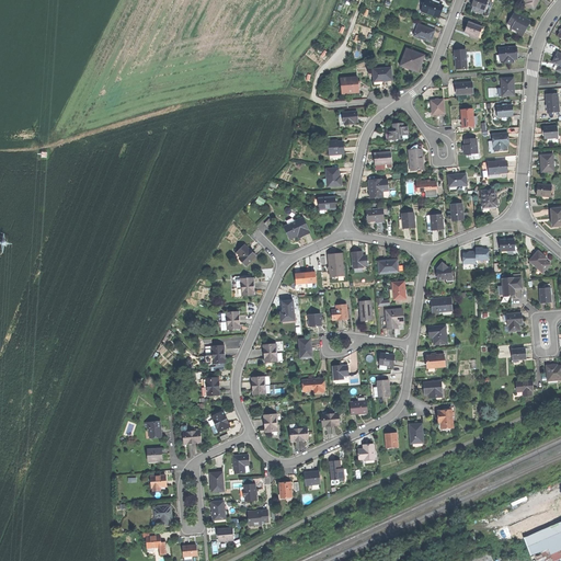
[(428,13),(438,16),(441,11),(443,4),(428,0),(424,0),(423,4),(425,6),(424,10),(428,11),(428,13)]
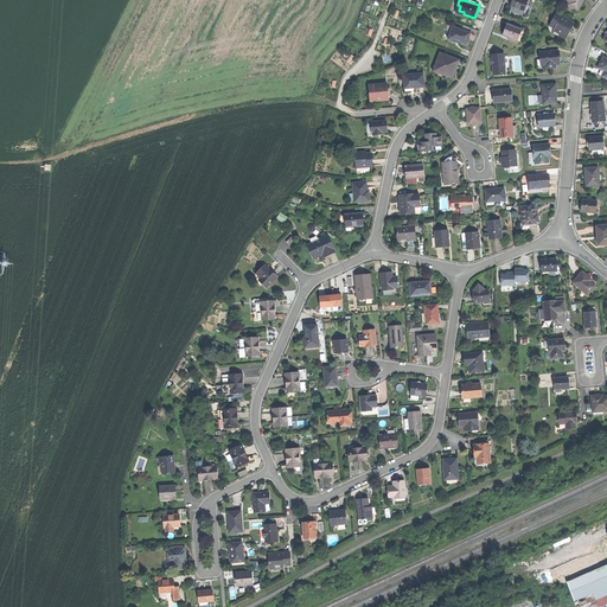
[(523,11),(525,12),(529,0),(512,0),(513,1),(511,6),(513,7),(523,11)]
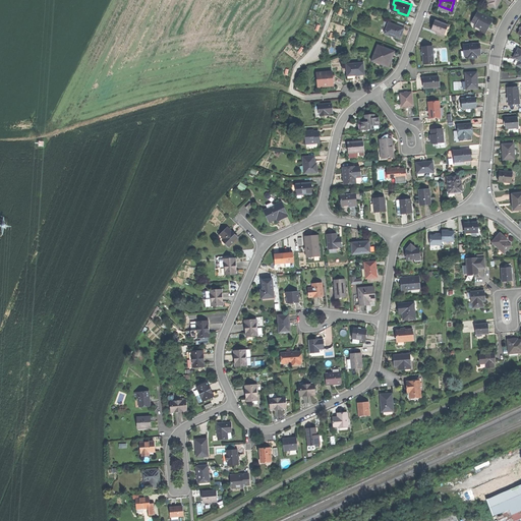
[(490,5),(497,8),(500,1),(501,0),(488,0),(489,0),(493,2),(490,5)]
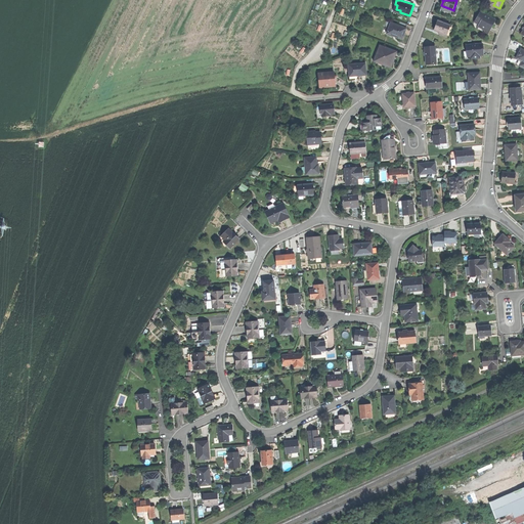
[(485,33),(489,35),(492,28),(495,20),(487,16),(487,15),(481,11),(476,22),(480,25),(483,26),(482,28),(486,30),(485,33)]
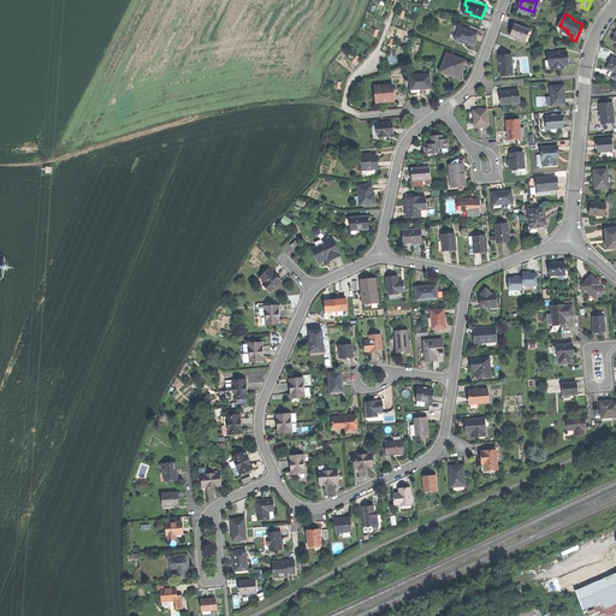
[(513,30),(511,36),(517,39),(520,39),(520,42),(525,43),(526,41),(527,41),(531,30),(515,24),(513,30)]
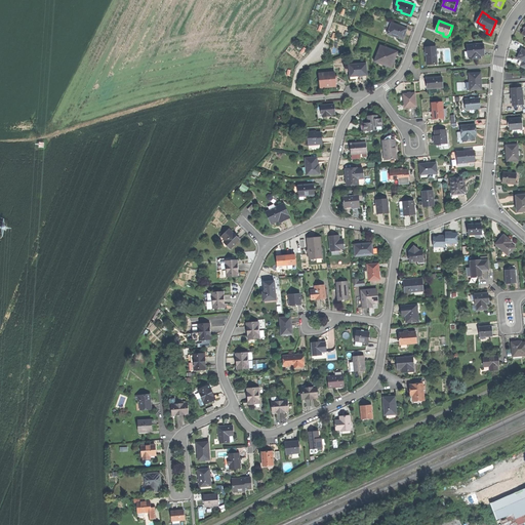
[(389,34),(404,39),(405,34),(407,28),(400,26),(393,23),(389,34)]
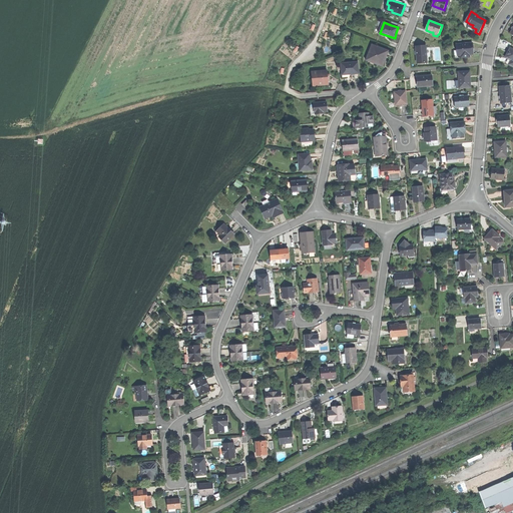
[(457,44),(458,50),(460,50),(460,55),(462,55),(465,55),(465,57),(471,57),(471,54),(474,54),(474,49),(473,43),(457,44)]
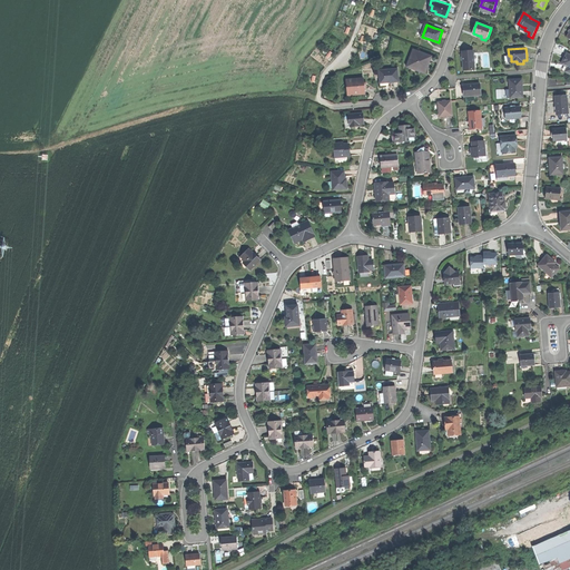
[(430,62),(432,57),(414,50),(412,56),(413,57),(410,66),(420,69),(420,71),(425,74),(428,66),(426,65),(428,61),(430,62)]
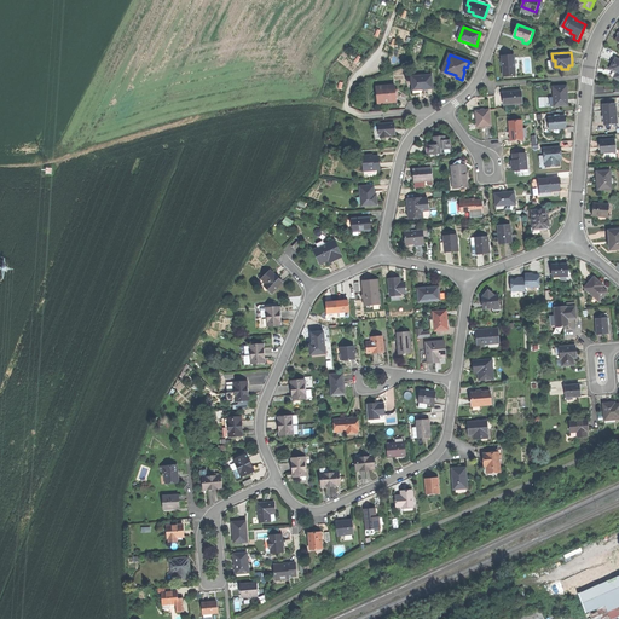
[(504,76),(518,75),(515,56),(502,57),(503,67),(504,76)]
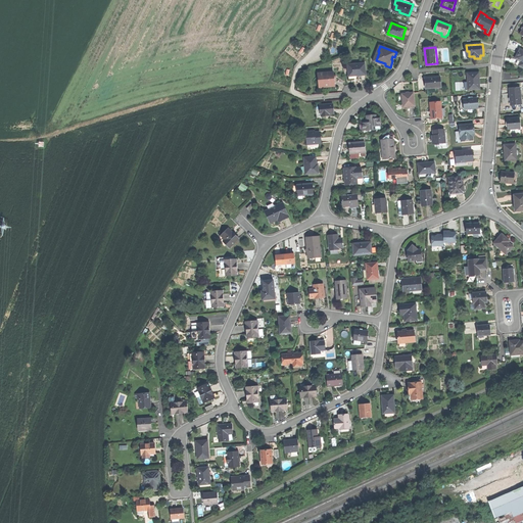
[(362,76),(367,75),(366,63),(348,65),(349,76),(359,75),(359,76),(362,76)]
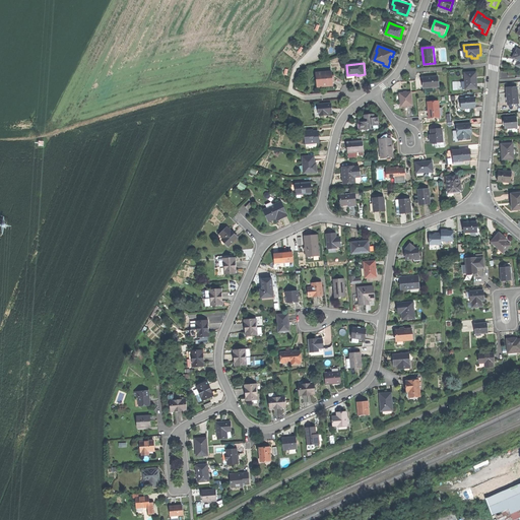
[(322,86),(333,85),(333,79),(332,72),(317,73),(318,82),(322,82),(322,86)]
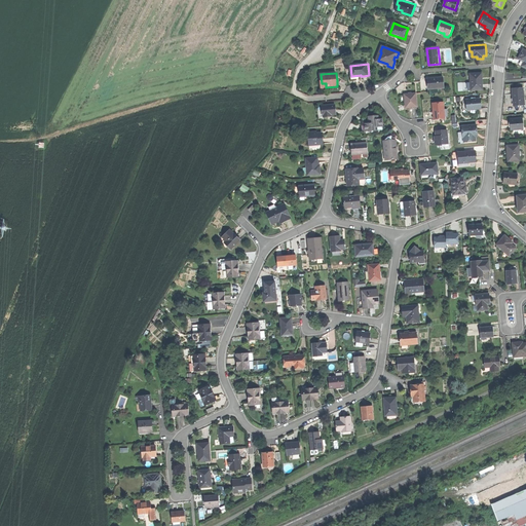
[(473,90),(483,89),(483,83),(482,83),(482,80),(482,73),(472,73),(473,82),(473,90)]
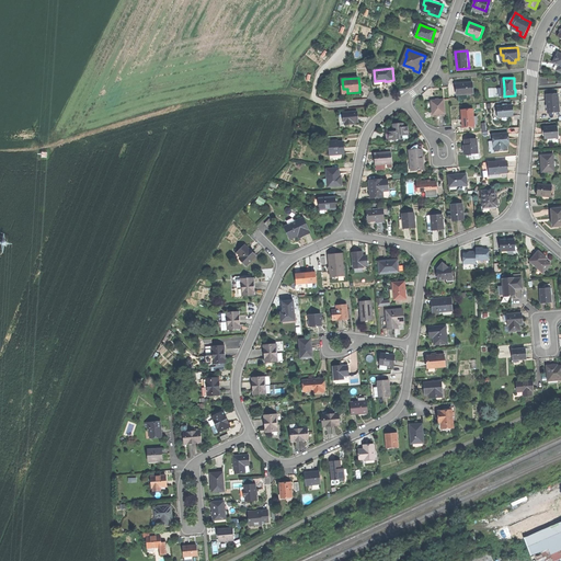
[(472,82),(457,83),(457,90),(457,95),(467,94),(473,93),(472,82)]
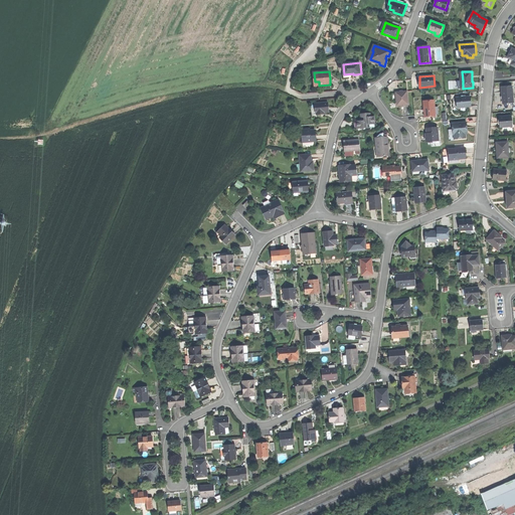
[(513,86),(502,87),(503,94),(503,97),(502,97),(502,100),(503,100),(503,104),(509,103),(514,103),(513,96),(513,86)]
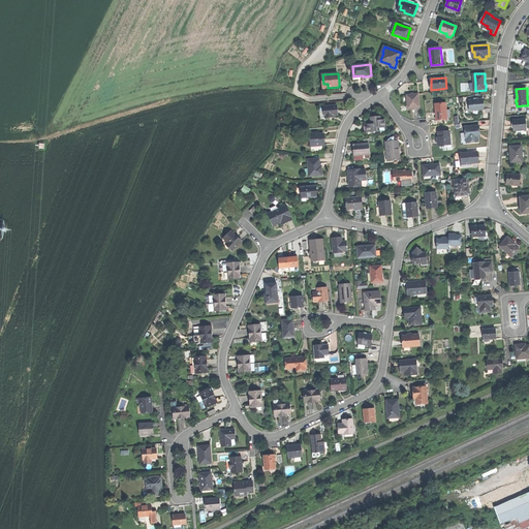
[(408,107),(421,106),(418,94),(407,95),(408,101),(408,107)]
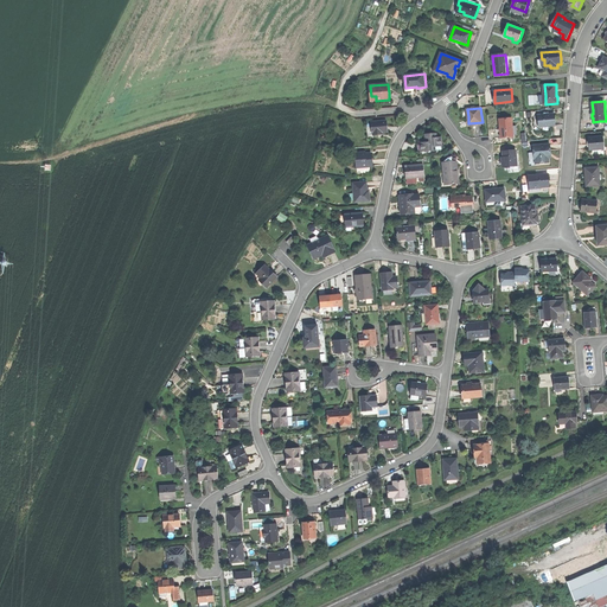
[(538,115),(540,127),(556,126),(555,120),(555,114),(538,115)]
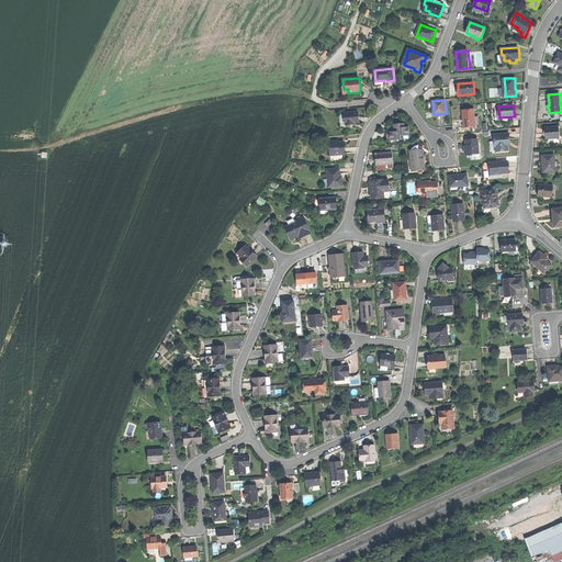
[(463,120),(464,127),(476,126),(474,109),(462,111),(463,120)]
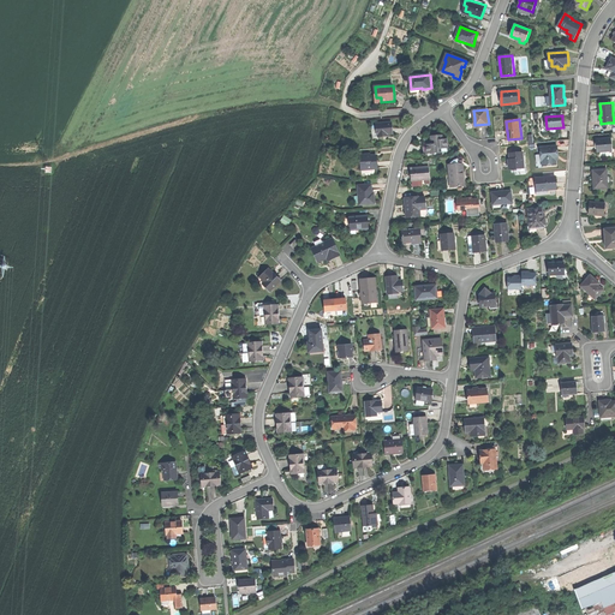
[(393,123),(376,124),(377,135),(380,135),(380,137),(389,136),(388,133),(394,133),(393,129),(393,123)]
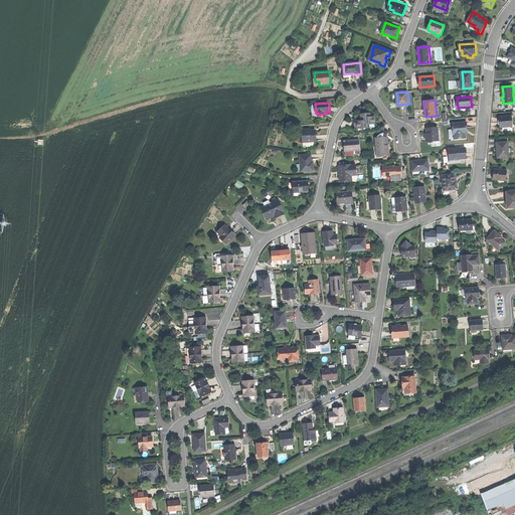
[(358,121),(359,129),(370,128),(370,124),(375,124),(375,117),(371,117),(371,113),(362,114),(362,117),(362,121),(358,121)]
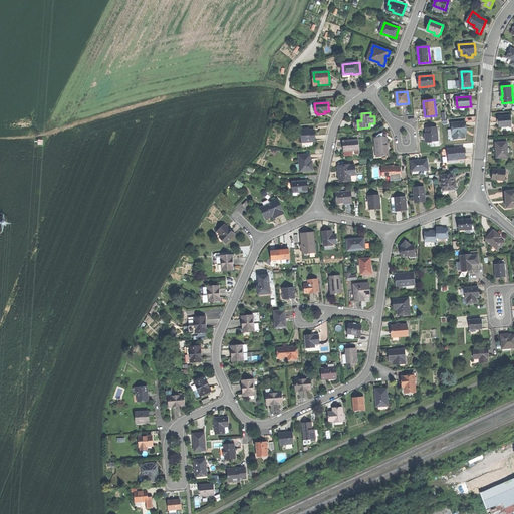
[(500,127),(512,126),(511,115),(500,116),(500,120),(499,120),(499,122),(500,127)]
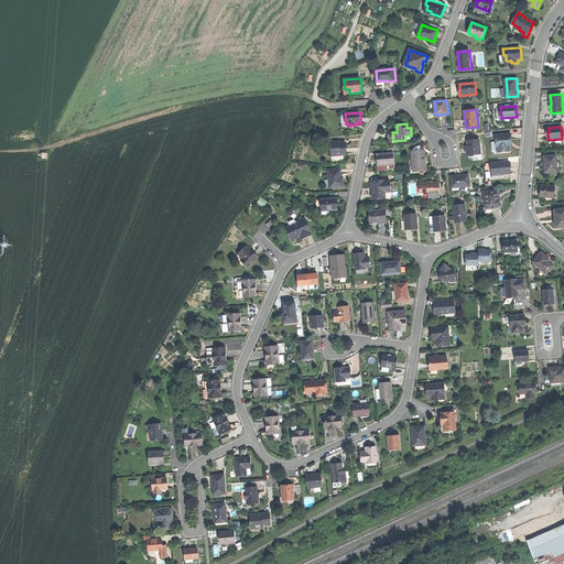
[(498,147),(498,152),(510,151),(510,147),(509,140),(512,139),(511,133),(496,134),(497,148),(498,147)]
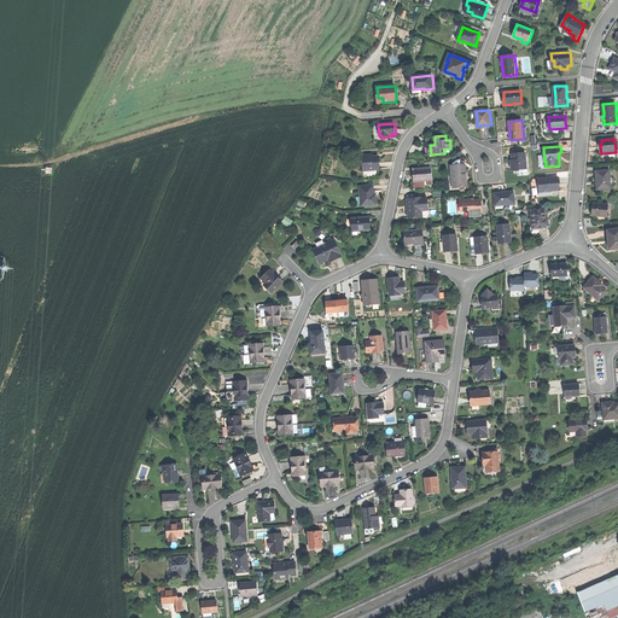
[(513,164),(513,170),(522,169),(528,169),(526,157),(525,153),(513,155),(514,157),(514,163),(513,164)]
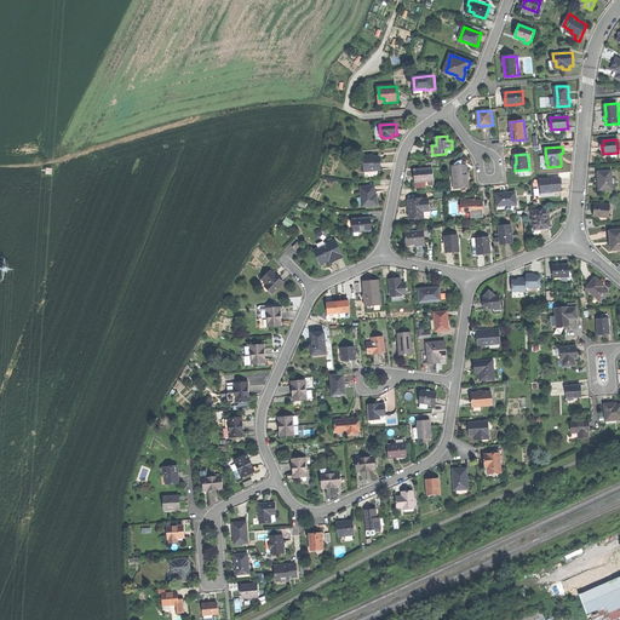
[(366,172),(382,170),(382,164),(380,156),(374,158),(374,156),(365,158),(366,172)]
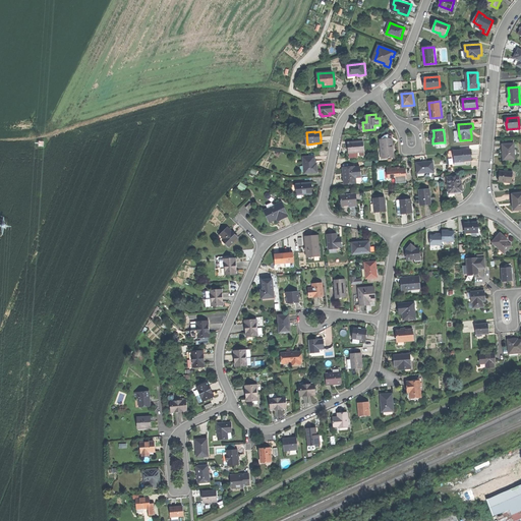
[(383,159),(394,158),(393,148),(393,138),(381,139),(383,159)]
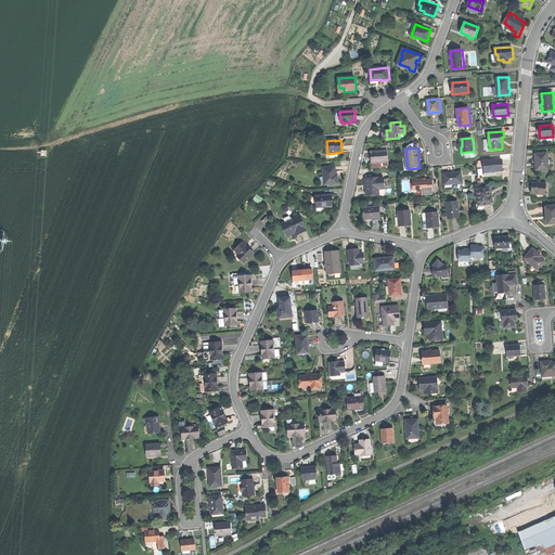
[(382,163),(388,162),(387,151),(372,153),(372,157),(372,164),(374,164),(382,163)]
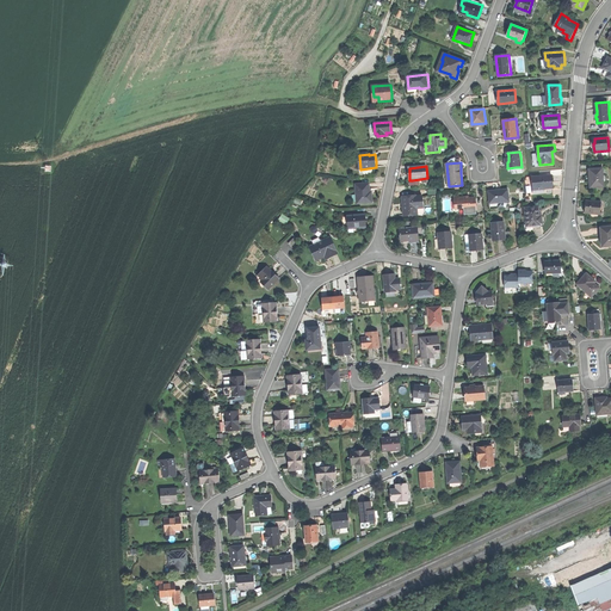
[(592,178),(592,187),(604,187),(604,180),(603,174),(603,168),(590,170),(590,176),(590,178),(592,178)]
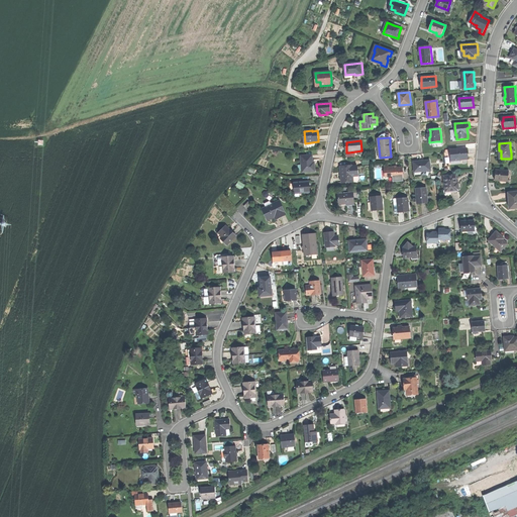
[(468,147),(451,149),(452,161),(461,160),(469,159),(468,153),(468,147)]
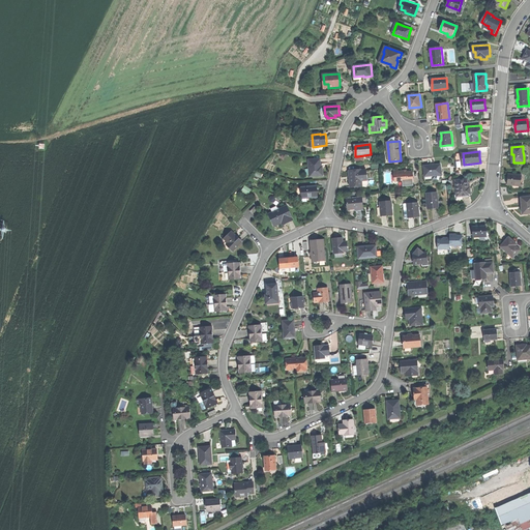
[(310,160),(311,176),(324,175),(323,169),(322,169),(321,165),(321,159),(310,160)]
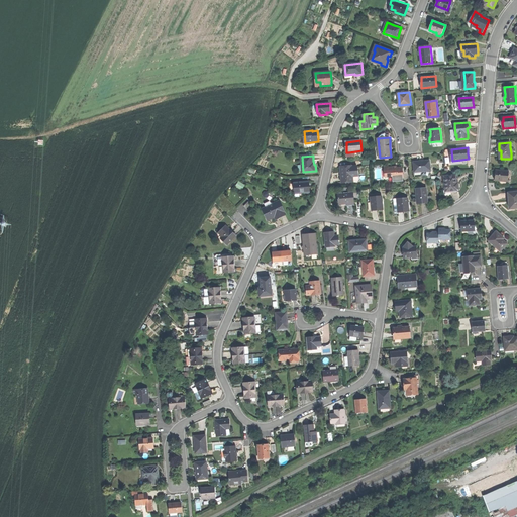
[(416,162),(416,172),(431,171),(430,161),(422,162),(416,162)]
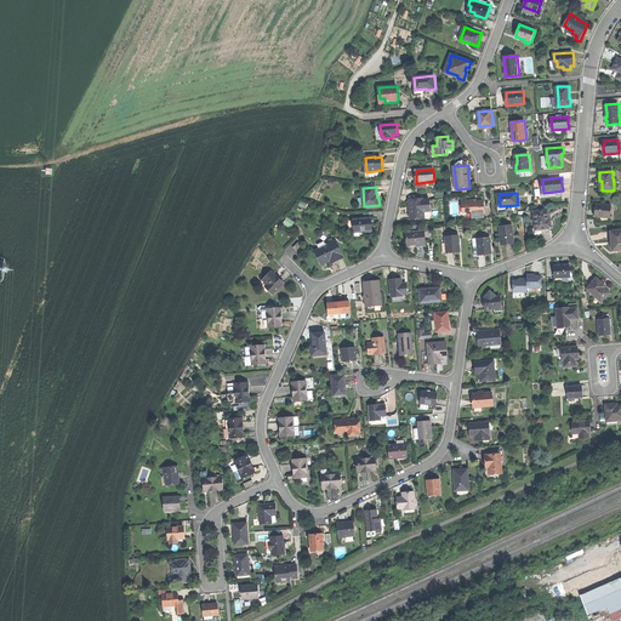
[(411,220),(426,218),(423,199),(410,200),(411,208),(411,212),(410,212),(411,220)]
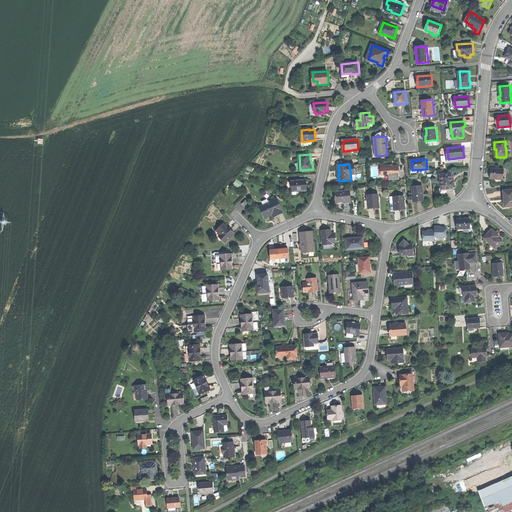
[(384,168),(384,174),(389,174),(389,176),(400,175),(399,167),(394,167),(394,165),(389,166),(385,166),(385,165),(381,165),(382,168),(384,168)]
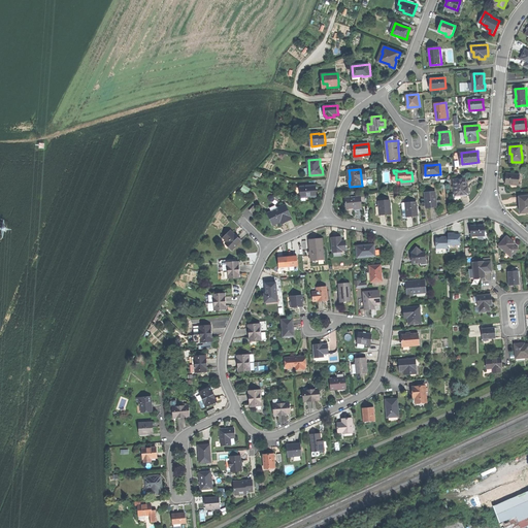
[(505,185),(519,186),(520,174),(512,174),(510,176),(506,175),(506,179),(505,185)]
